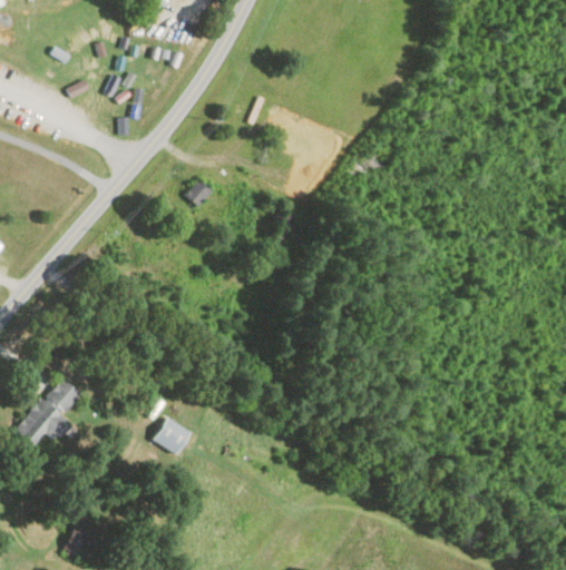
[(185,194),(197,205),(211,189),(198,178),(185,194)]
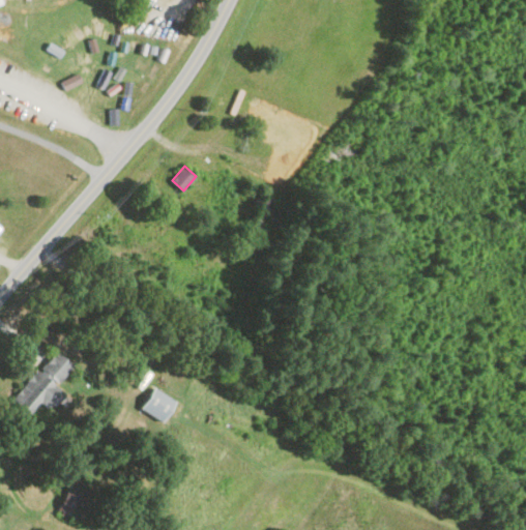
[(75,365),(56,350),(15,400),(32,414),(42,401),(54,411),(67,394),(57,386),(75,365)]
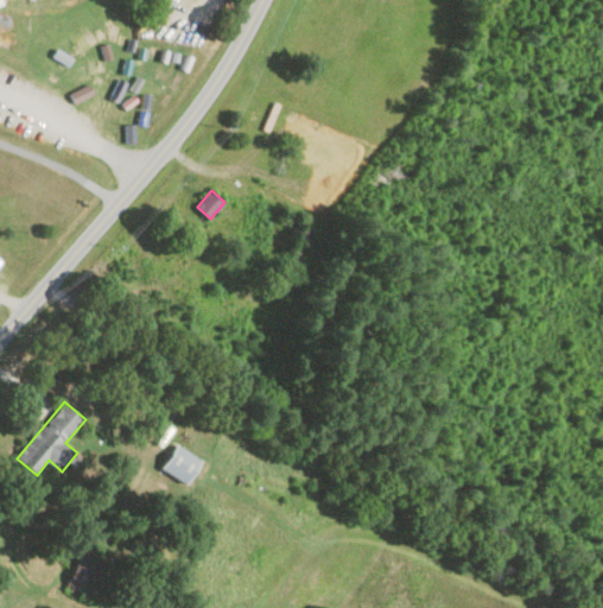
[(186,485),(202,460),(178,444),(162,469),(186,485)]
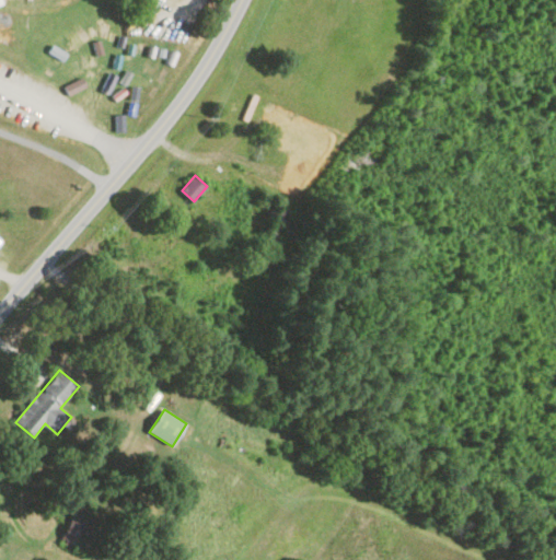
[(97,521),(76,510),(61,541),(83,551),(97,521)]
